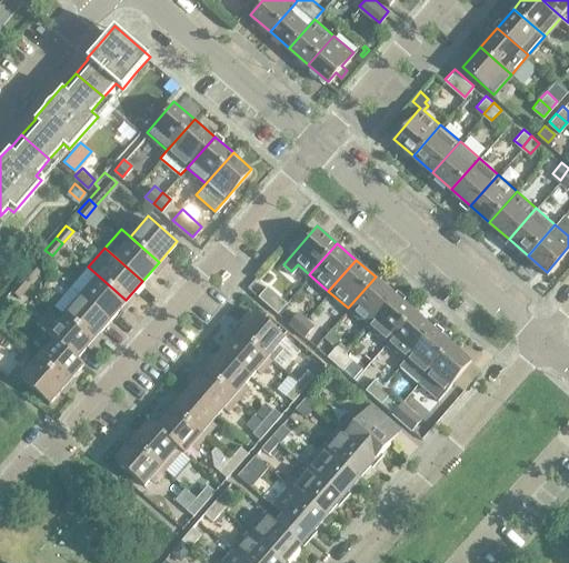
[(30,282),(40,270),(32,263),(22,275),(30,282)]
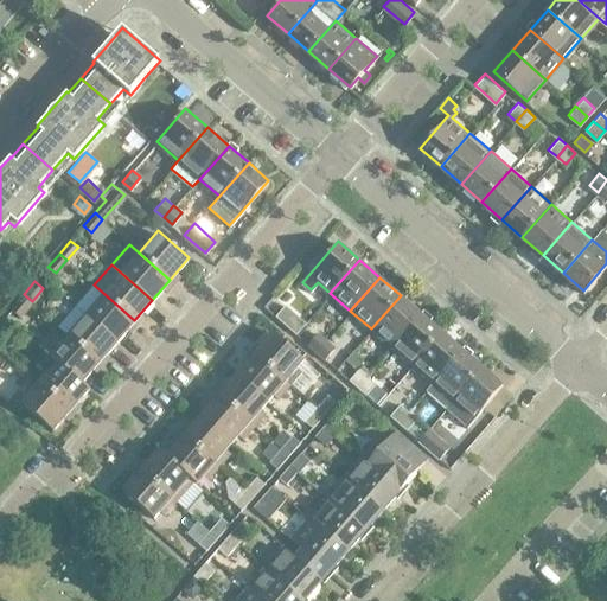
[(103,293),(85,313),(116,340),(134,320),(103,293)]
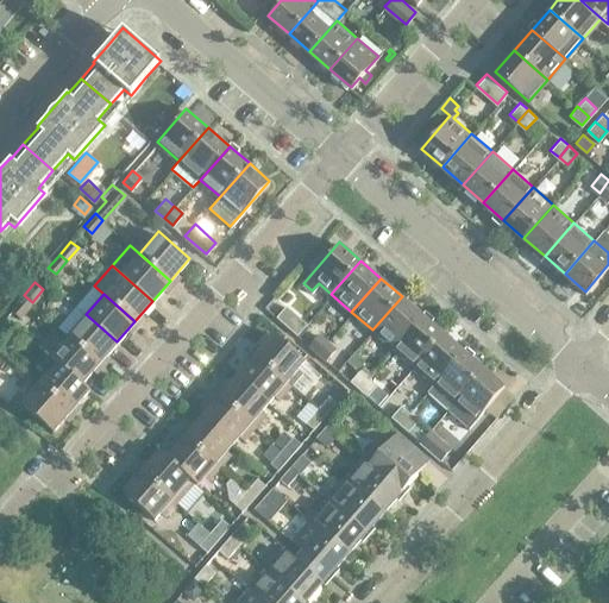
[(20,315),(32,302),(24,295),(12,308),(20,315)]
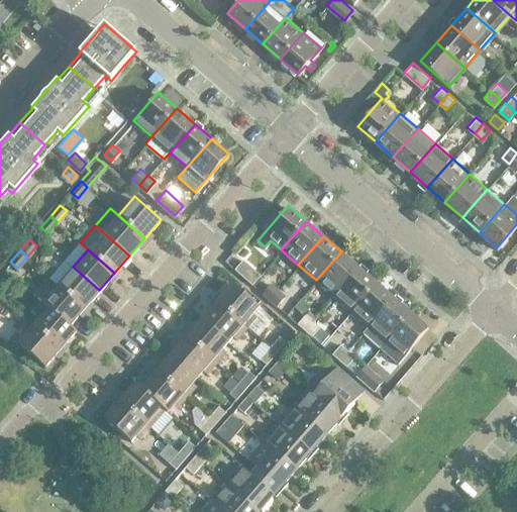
[(341,251),(316,280),(334,295),(358,267),(341,251)]
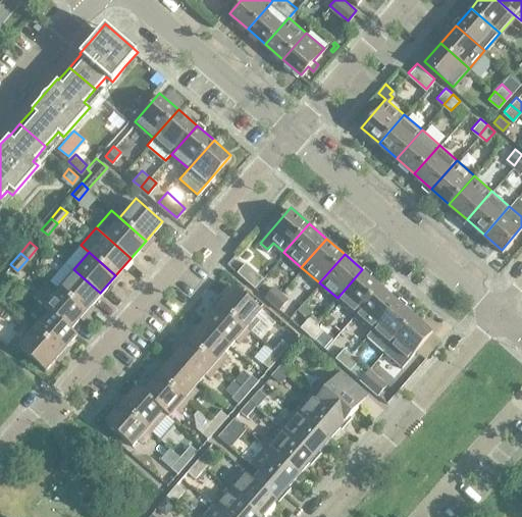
[(263,275),(245,260),(237,270),(254,286),(263,275)]
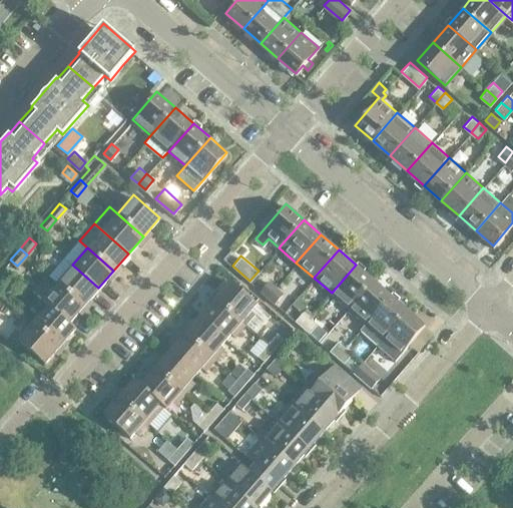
[(72,265),(56,283),(82,306),(98,288),(72,265)]
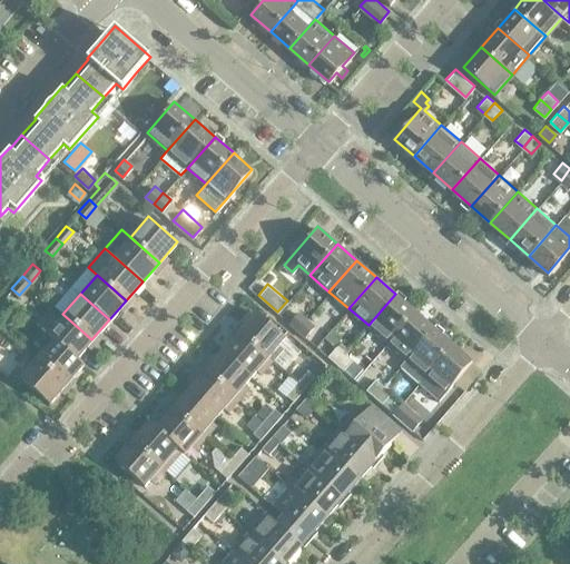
[(395,294),(369,325),(386,340),(413,309),(395,294)]
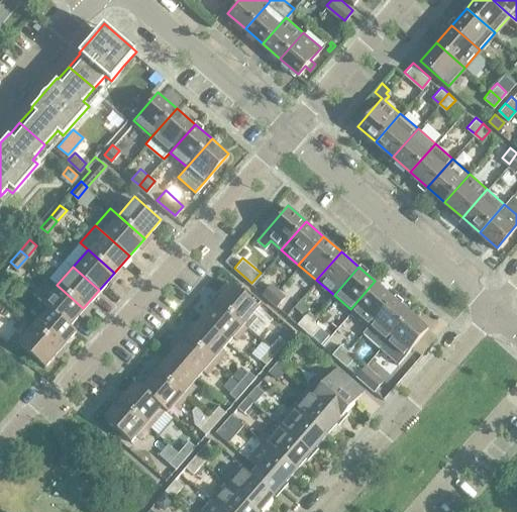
[(375,281),(350,309),(368,324),(393,296),(375,281)]
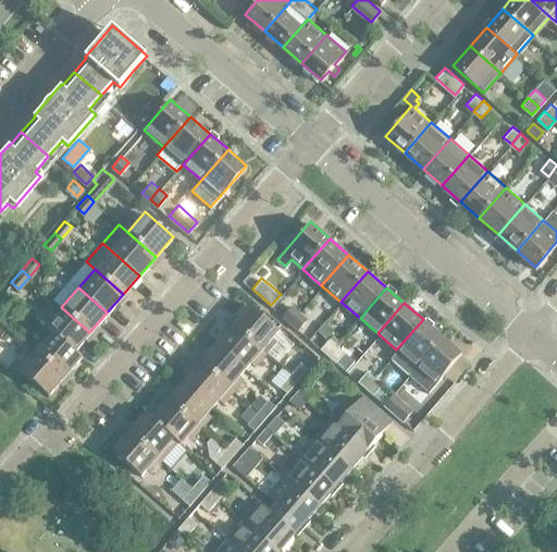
[(279,329),(250,304),(233,323),(265,351),(276,339),(272,335),(279,329)]
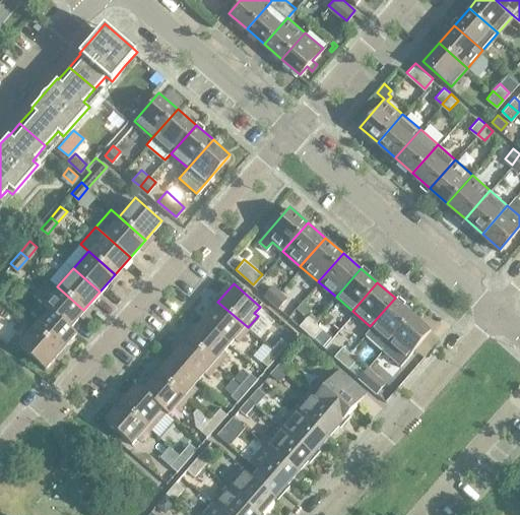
[(263,293),(270,300),(279,290),(272,283),(263,293)]
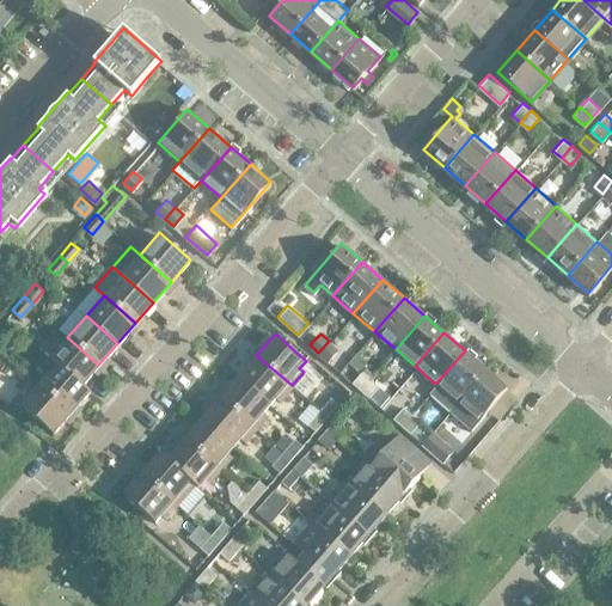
[(67,337),(50,356),(57,363),(81,384),(83,383),(98,365),(67,337)]
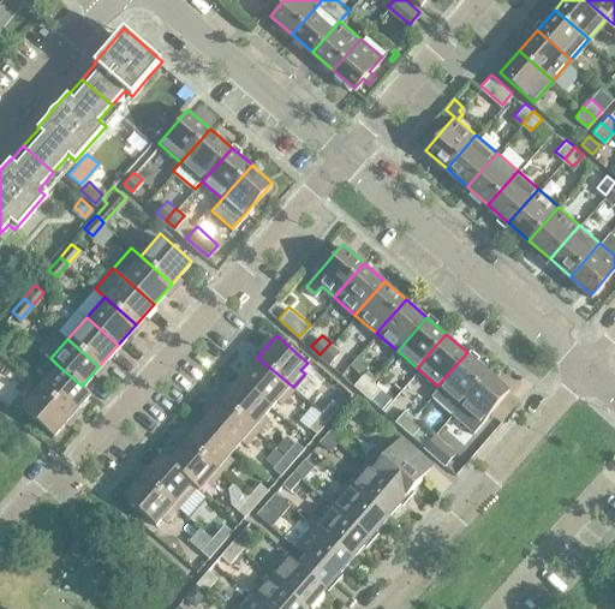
[(339,350),(330,342),(320,354),(328,362),(339,350)]
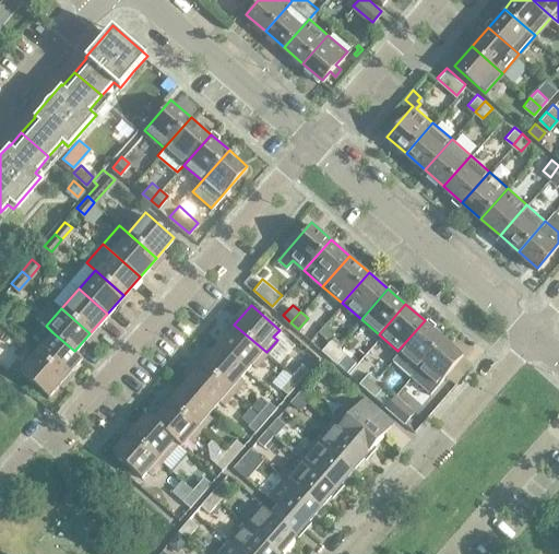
[(392,358),(409,374),(442,337),(425,320),(397,351),(392,358)]
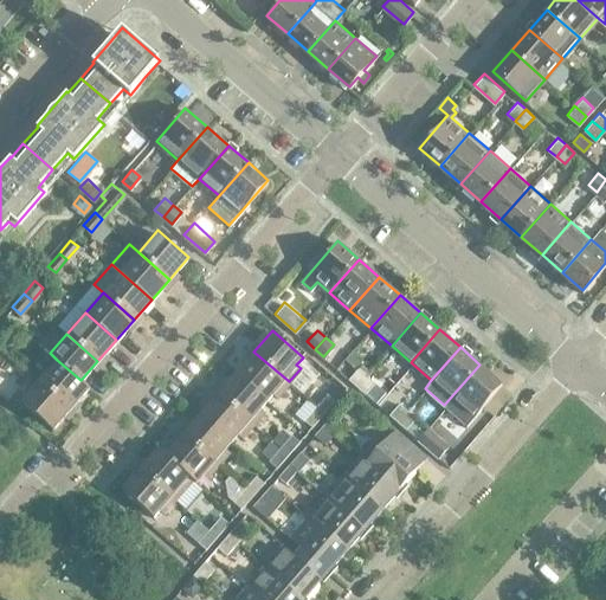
[(352,349),(346,356),(354,363),(360,356),(352,349)]
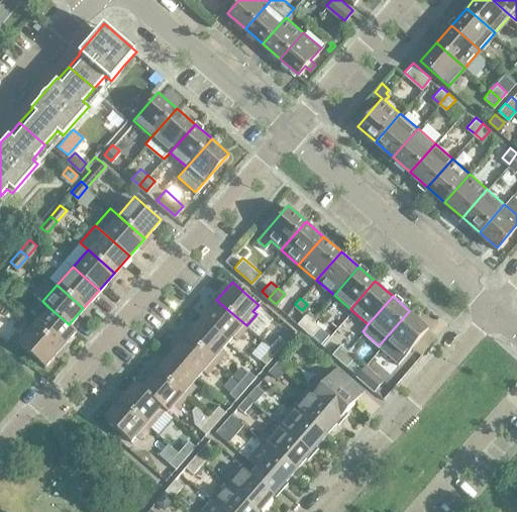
[(237,337),(246,325),(216,300),(201,317),(228,340),(233,333),(237,337)]
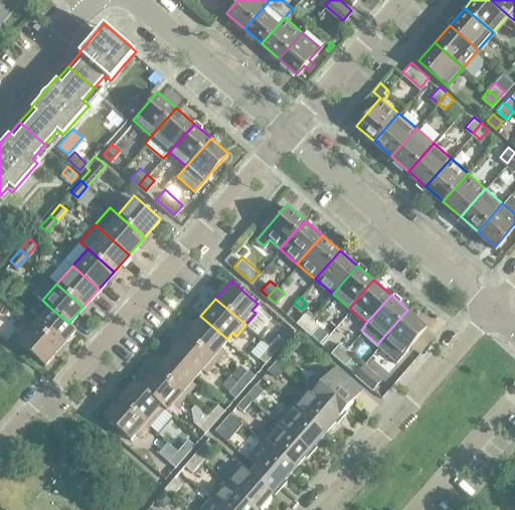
[(69,322),(68,323),(48,306),(43,311),(40,308),(29,320),(59,346),(75,327),(69,322)]
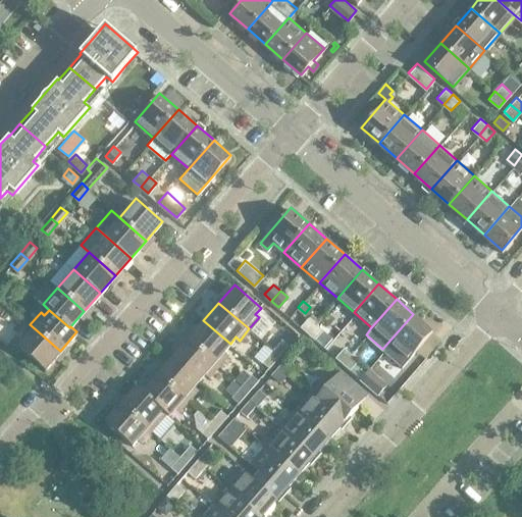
[(413,314),(382,349),(402,365),(432,330),(413,314)]
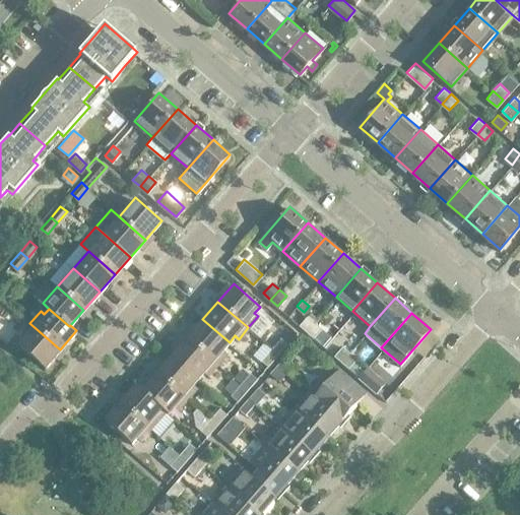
[(300,324),(307,330),(315,321),(308,314),(300,324)]
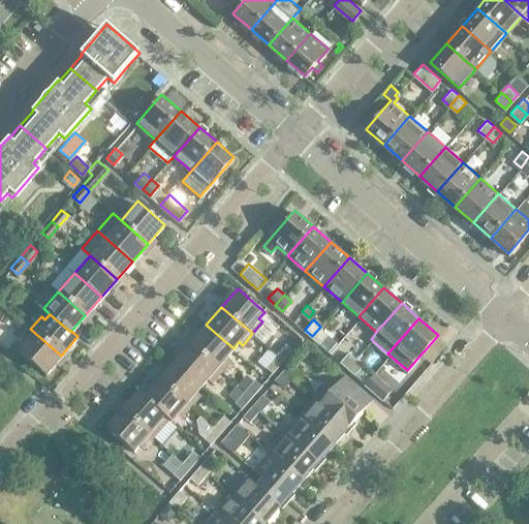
[(221,369),(231,358),(227,355),(234,348),(206,325),(191,342),(221,369)]
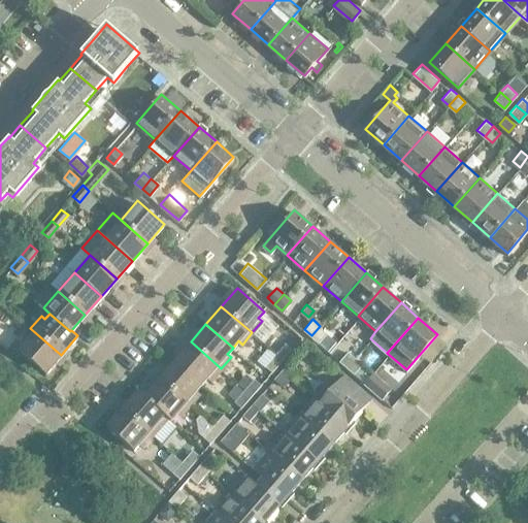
[(327,332),(320,326),(311,335),(319,341),(327,332)]
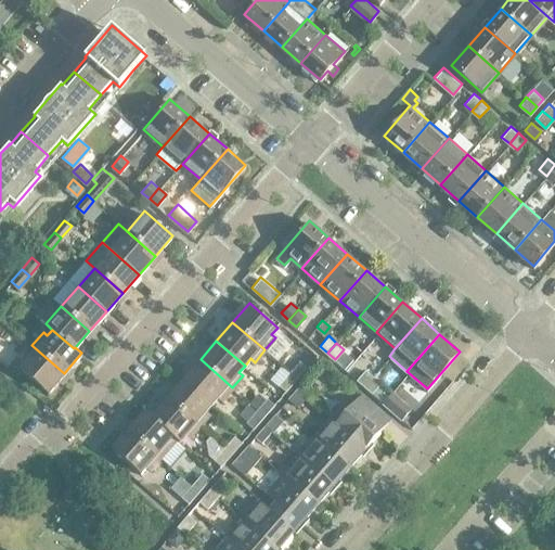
[(64,373),(31,345),(22,356),(26,359),(20,367),(48,392),(64,373)]
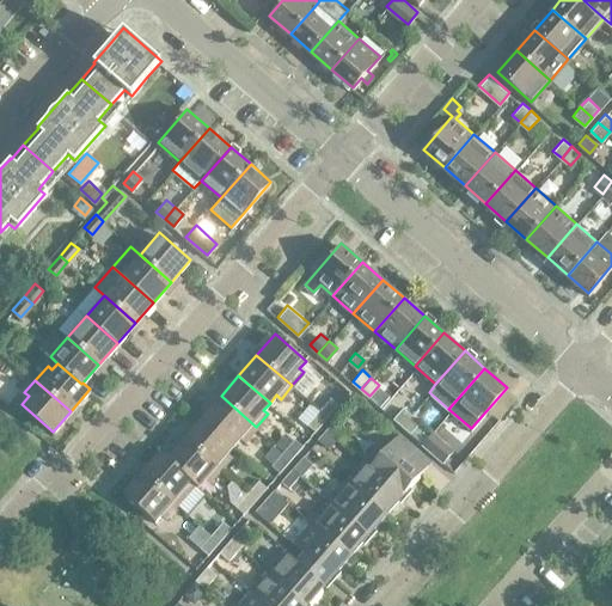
[(240,436),(245,440),(256,427),(221,396),(202,416),(234,444),(240,436)]
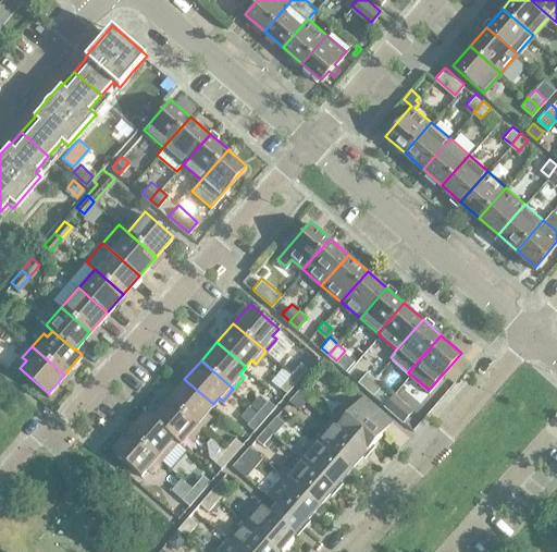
[(300,360),(291,372),(297,379),(308,367),(300,360)]
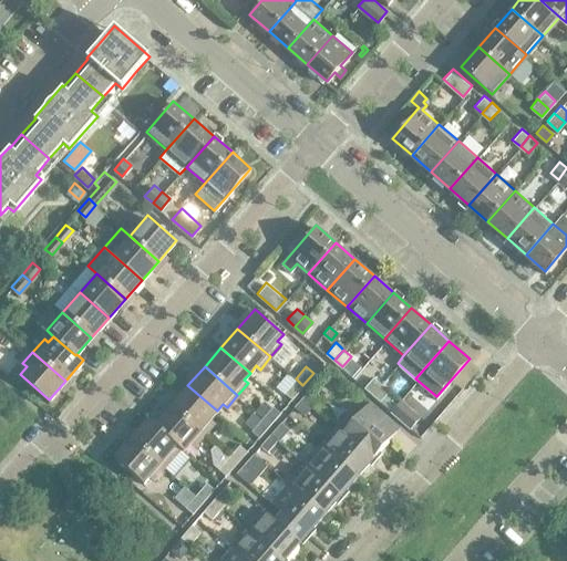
[(363,386),(371,393),(381,382),(373,375),(363,386)]
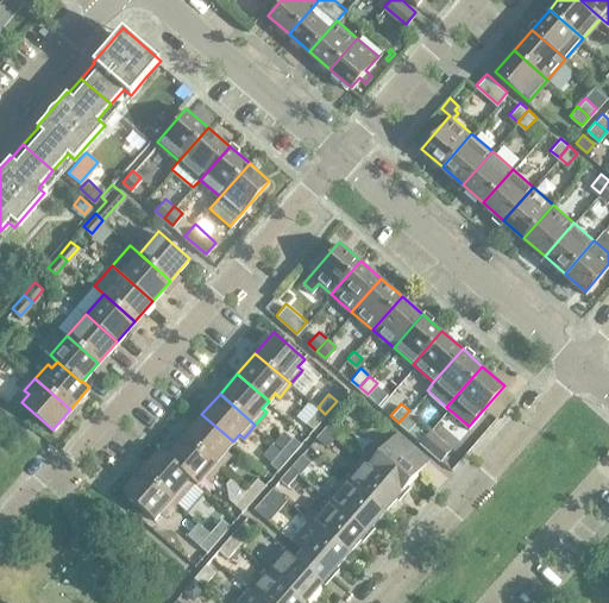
[(314,427),(325,414),(318,407),(306,420),(314,427)]
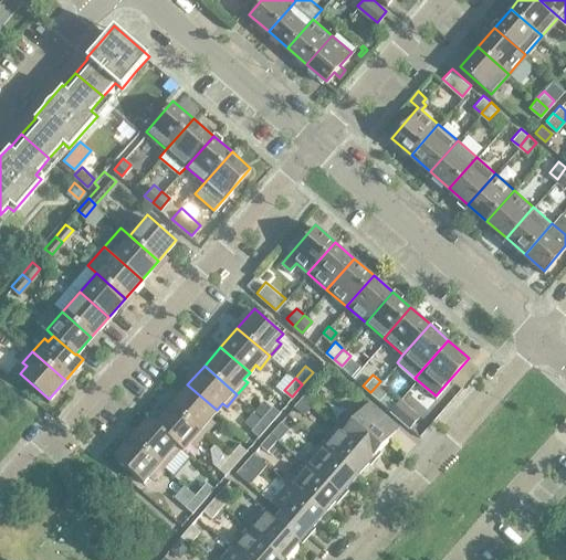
[(388,388),(380,381),(370,392),(378,399),(388,388)]
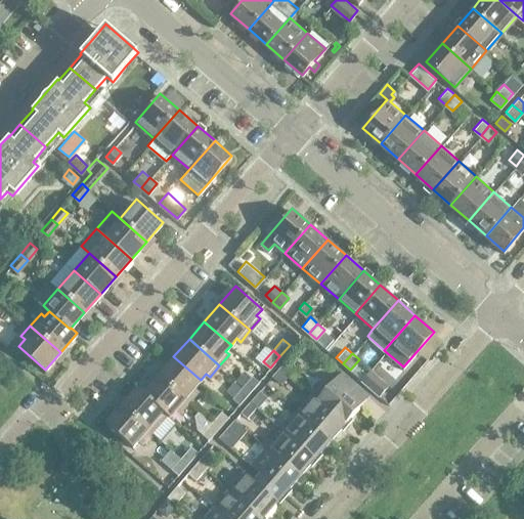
[(199,389),(194,386),(201,380),(173,356),(159,374),(188,400),(199,389)]
